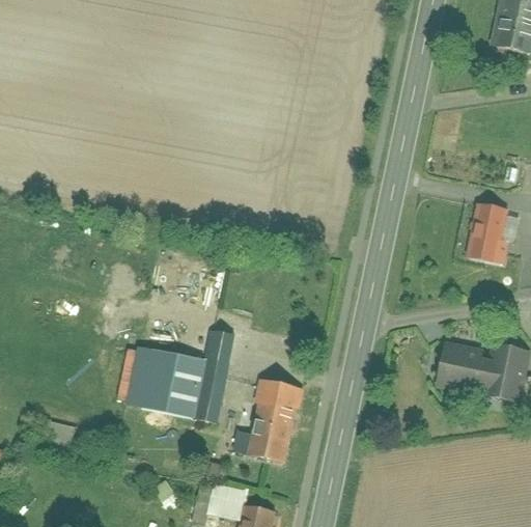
[(498,0),(488,46),(530,56),(530,54),(530,0),(498,0)]
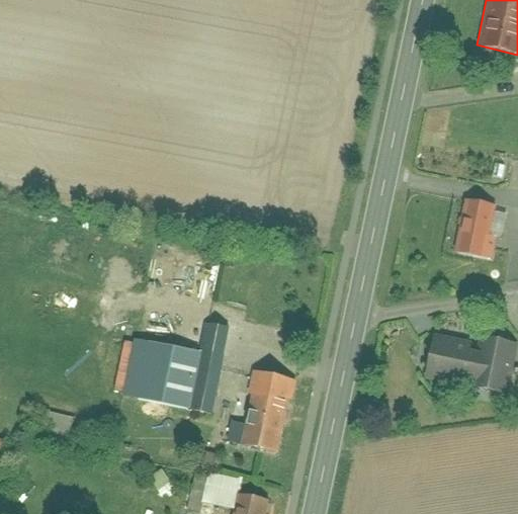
[(494,205),(467,200),(457,249),(487,255),(492,233),(506,236),(509,219),(493,216),(494,205)]
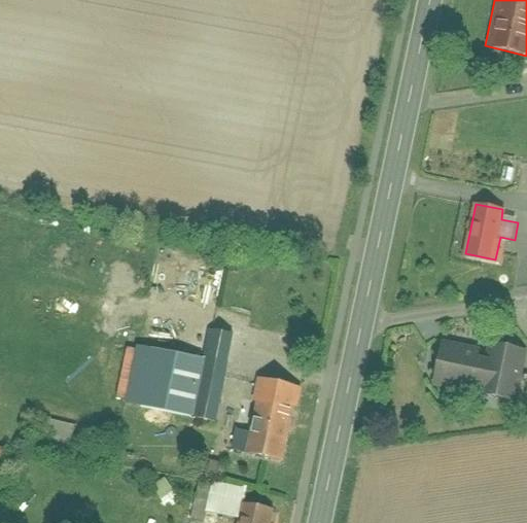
[(216,418),(233,334),(207,328),(202,355),(137,343),(125,401),(216,418)]
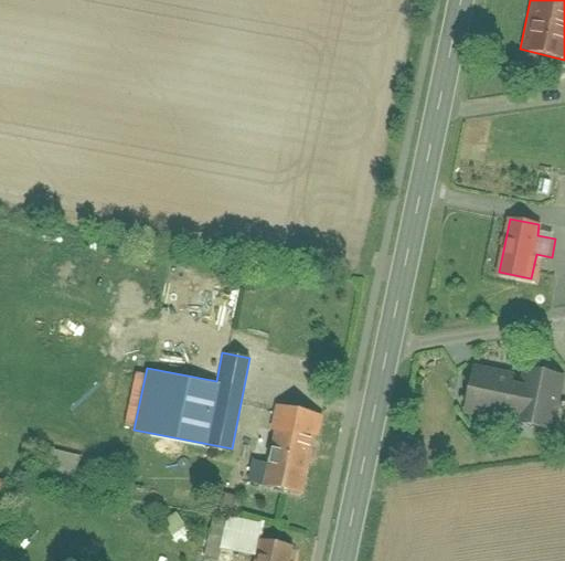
[(514,370),(470,361),(461,409),(554,427),(560,400),(564,373),(526,366),(524,381),(513,379),(514,370)]
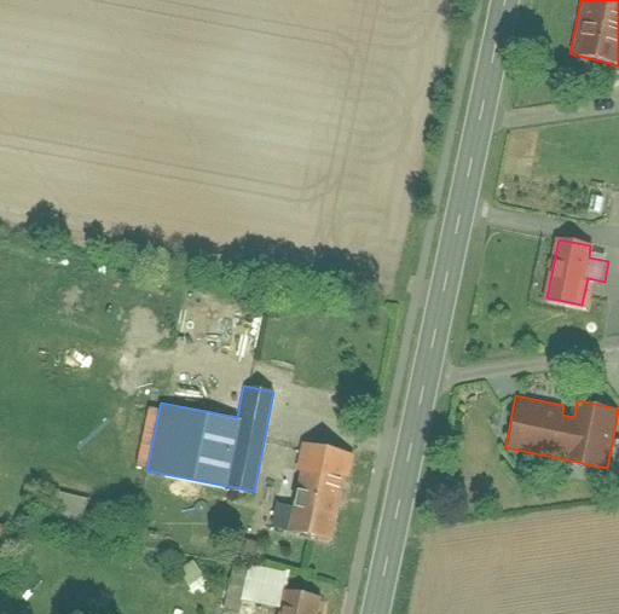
[(618,438),(613,438),(607,468),(618,469),(618,438)]
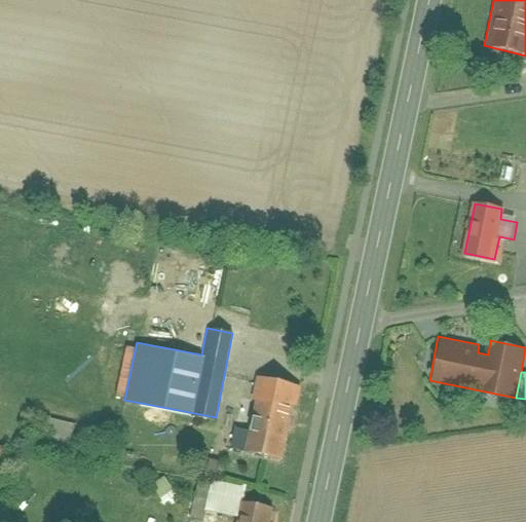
[(298,383),(255,375),(239,445),(283,454),(298,383)]
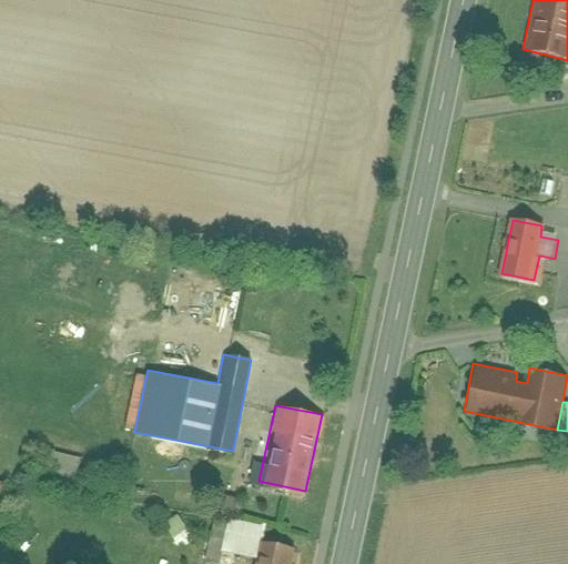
[(46,449),(38,477),(71,486),(79,457),(46,449)]
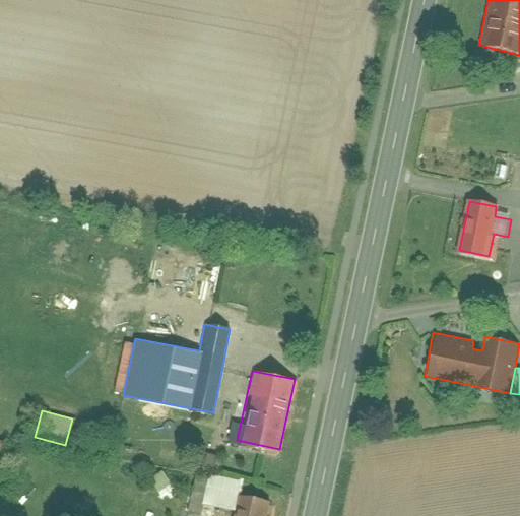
[(239,495),(234,515),(265,515),(268,500),(239,495)]
